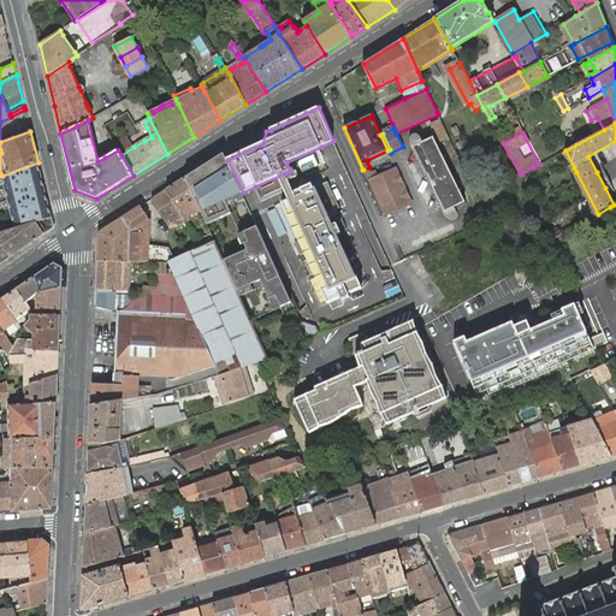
[(117,147),(118,150),(122,155),(134,147),(129,140),(128,136),(114,144),(117,147)]
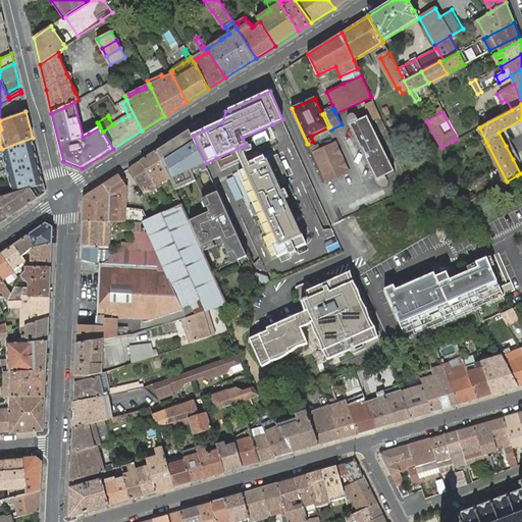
[(367,115),(350,123),(377,179),(394,170),(367,115)]
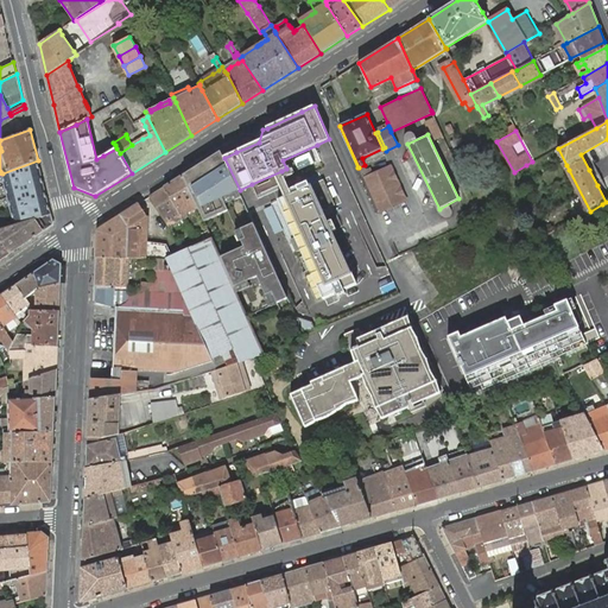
[(362,158),(365,165),(385,156),(382,149),(362,158)]
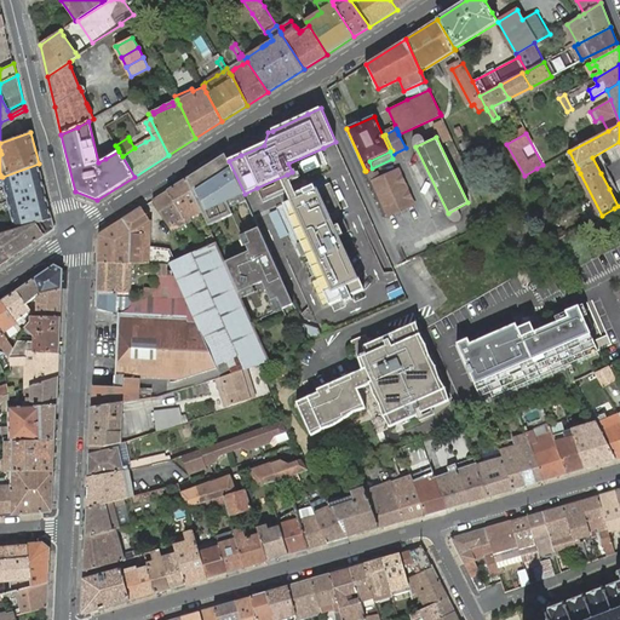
[(229,161),(225,154),(187,178),(199,205),(201,210),(202,212),(208,225),(234,213),(228,201),(245,194),(229,161)]
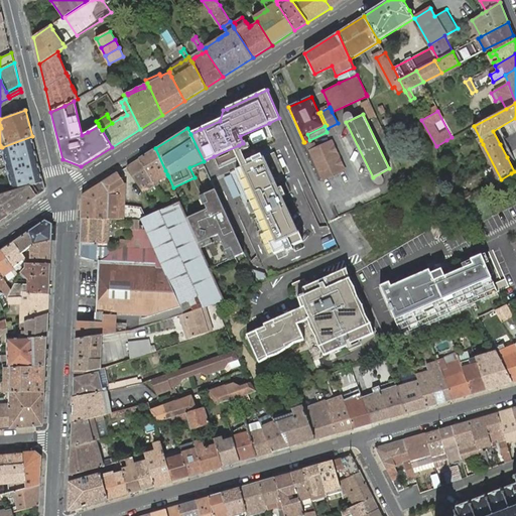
[(3,168),(6,167),(37,157),(32,136),(2,147),(6,164),(3,165),(3,168)]
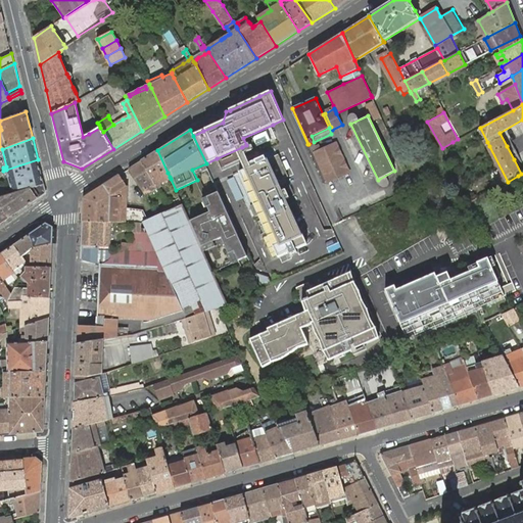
[(350,169),(338,142),(314,153),(326,180),(350,169)]
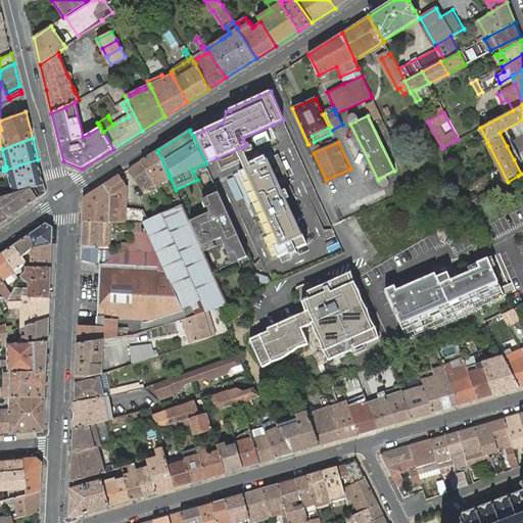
[(254,161),(246,145),(242,147),(249,163),(254,161)]
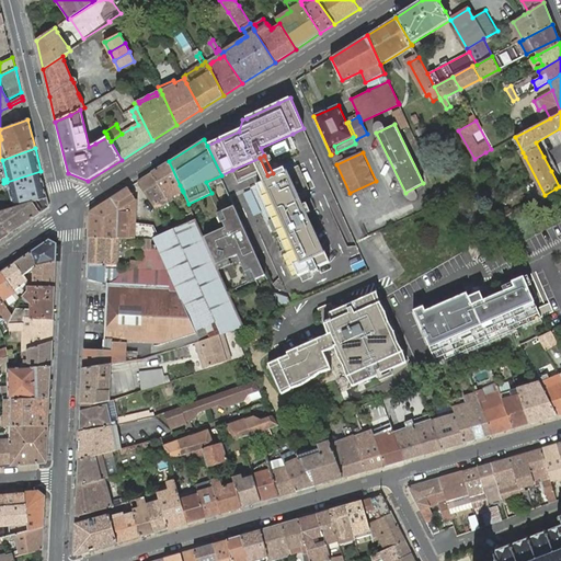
[(169,161),(152,172),(168,198),(172,196),(174,194),(176,196),(183,192),(182,190),(180,185),(169,161)]
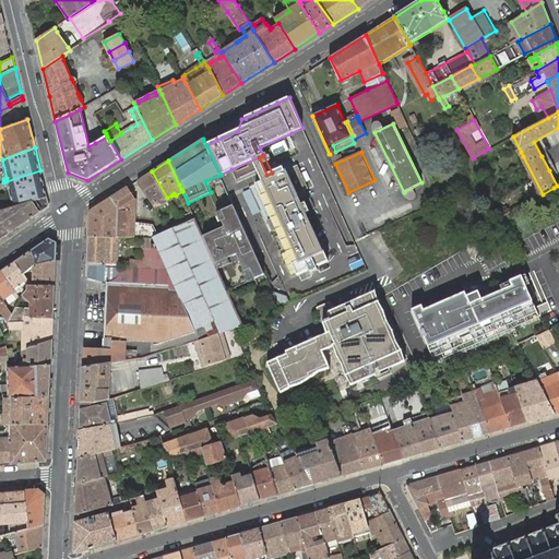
[(281,169),(272,173),(266,175),(268,179),(257,185),(297,275),(309,270),(311,273),(318,270),(317,266),(329,261),(306,213),(309,212),(306,203),(301,205),(297,194),(308,189),(297,166),(282,173),(281,169)]
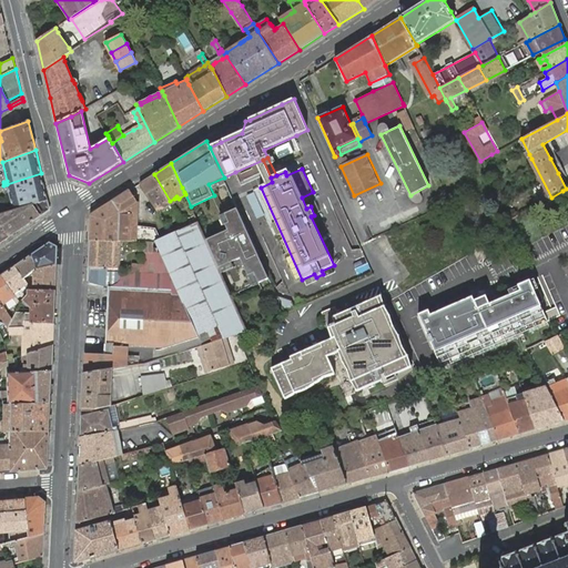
[(7,184),(11,199),(16,196),(23,194),(37,190),(44,188),(41,173),(7,184)]
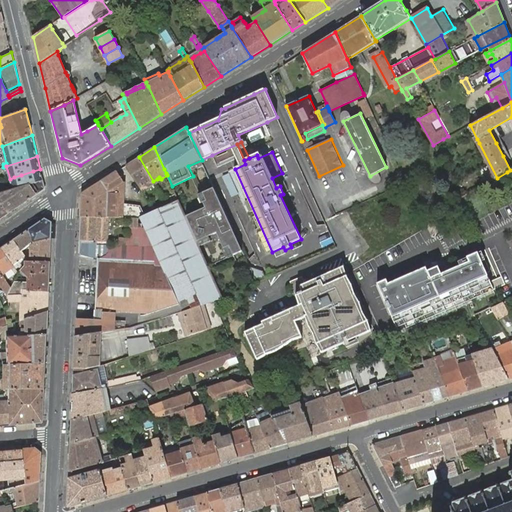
[(126,165),(143,191),(155,184),(153,181),(139,157),(126,165)]
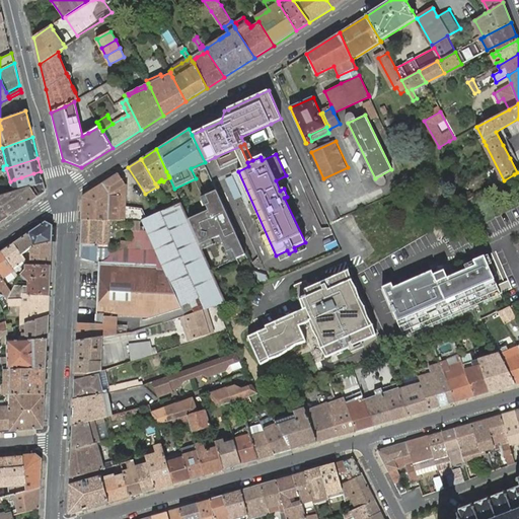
[(14,179),(10,181),(11,188),(12,193),(17,191),(24,189),(30,187),(36,186),(44,182),(43,178),(41,171),(33,173),(21,177),(14,179)]
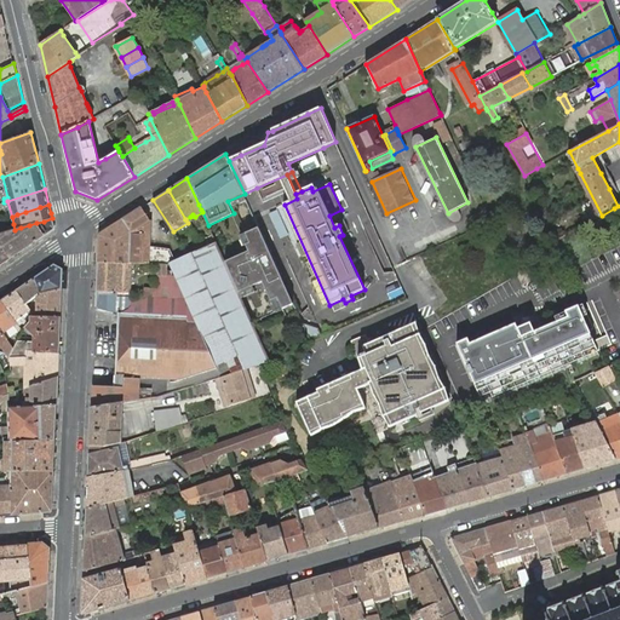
[(99,235),(98,262),(130,263),(132,263),(149,264),(149,235),(145,235),(147,223),(150,219),(142,207),(101,234),(99,235)]
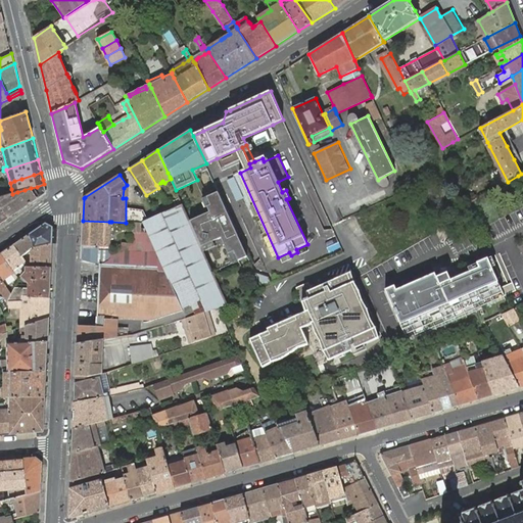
[(44,184),(37,187),(31,188),(25,190),(17,192),(12,194),(0,197),(0,203),(9,218),(38,199),(45,193),(46,192),(44,184)]
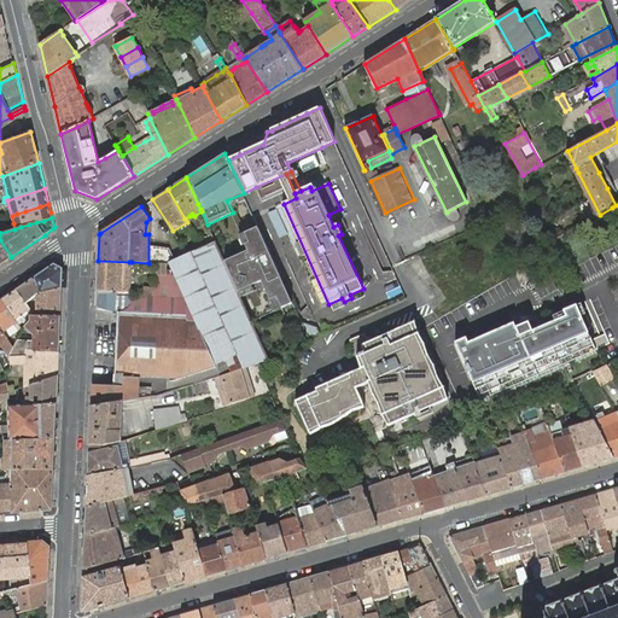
[(275,310),(292,303),(258,226),(242,234),(250,254),(226,264),(239,295),(263,284),(275,310)]
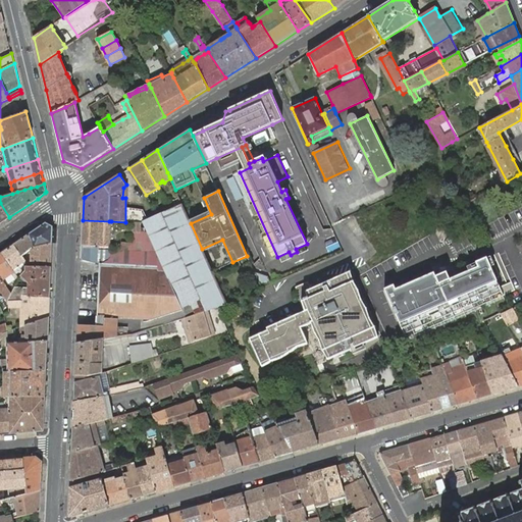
[(0,223),(9,217),(0,203),(0,223)]
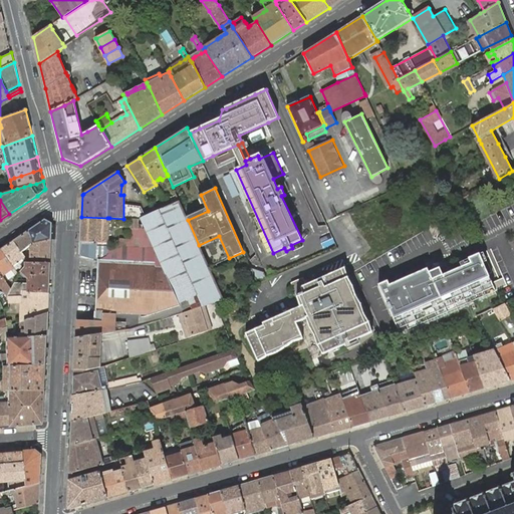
[(215,302),(223,299),(199,245),(188,220),(180,201),(169,206),(158,211),(150,214),(141,219),(140,218),(139,228),(131,228),(131,239),(120,238),(120,246),(108,245),(108,243),(105,242),(105,245),(97,245),(97,242),(80,241),(80,255),(98,260),(95,320),(77,319),(76,338),(102,334),(131,329),(171,317),(179,314),(192,310),(206,305),(215,302)]
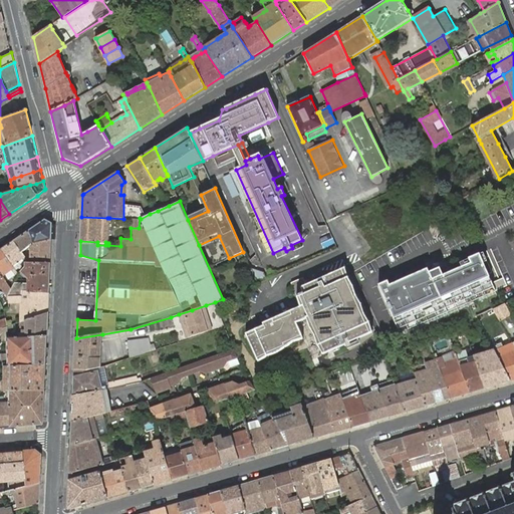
[(140,214),(141,219),(150,214),(148,210),(140,214)]
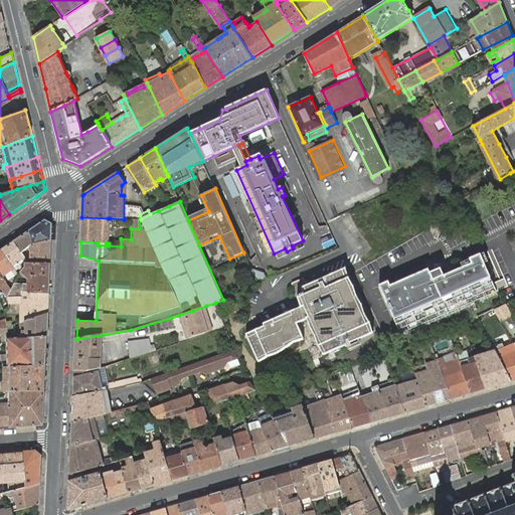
[(425,219),(431,228),(439,223),(435,214),(425,219)]
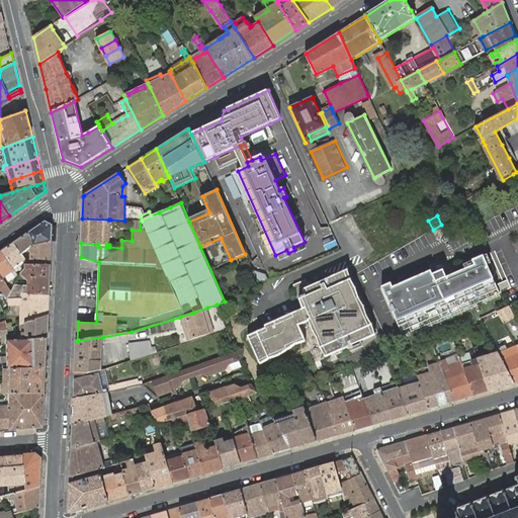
[(82,219),(81,243),(98,244),(98,247),(106,247),(106,244),(109,245),(110,220),(108,220),(82,219)]
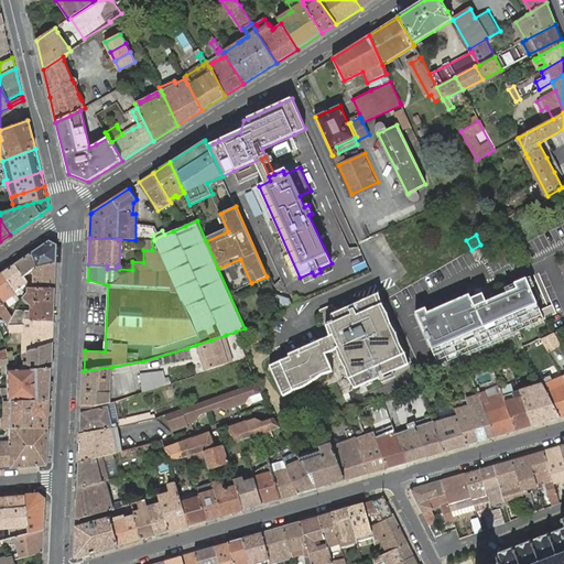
[(143,240),(143,250),(152,250),(153,239),(143,240)]
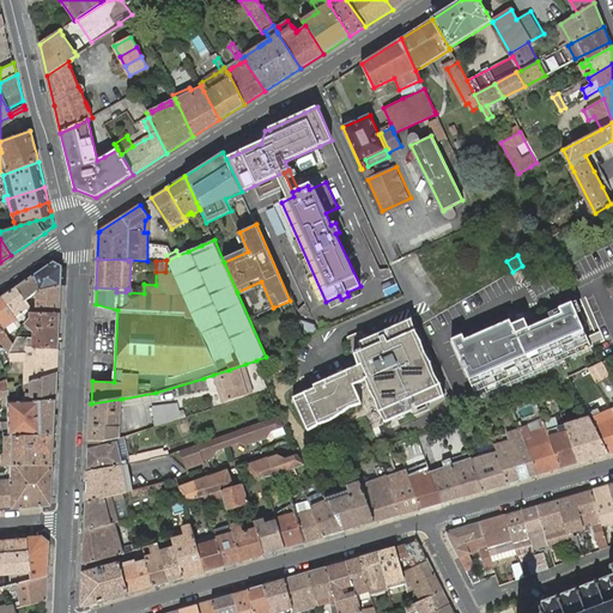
[(17,287),(26,301),(38,291),(61,286),(62,266),(54,262),(17,287)]
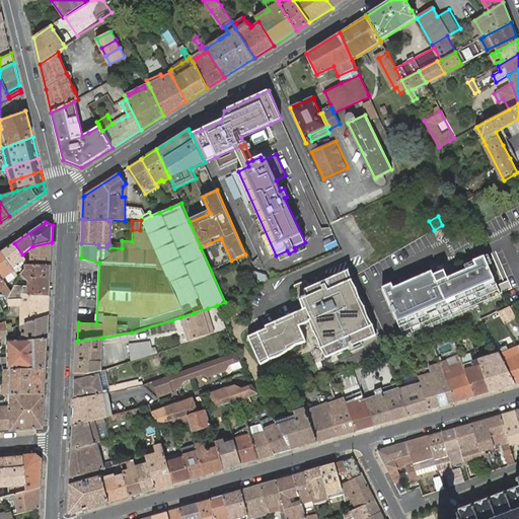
[(32,262),(27,262),(27,263),(26,265),(32,265),(51,266),(52,242),(32,246),(32,262)]
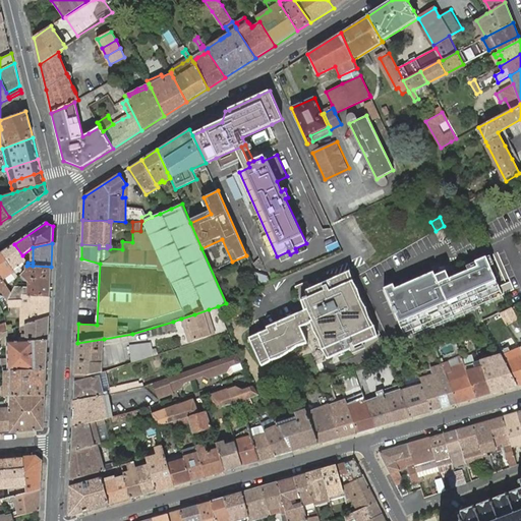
[(26,262),(22,255),(14,244),(1,252),(13,270),(23,263),(26,268),(26,266),(27,264),(27,263),(26,262)]
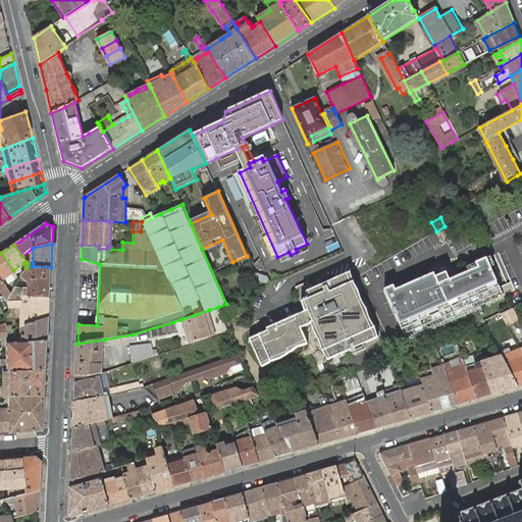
[(13,270),(1,253),(0,254),(0,275),(2,279),(10,274),(14,279),(17,277),(14,272),(13,270)]
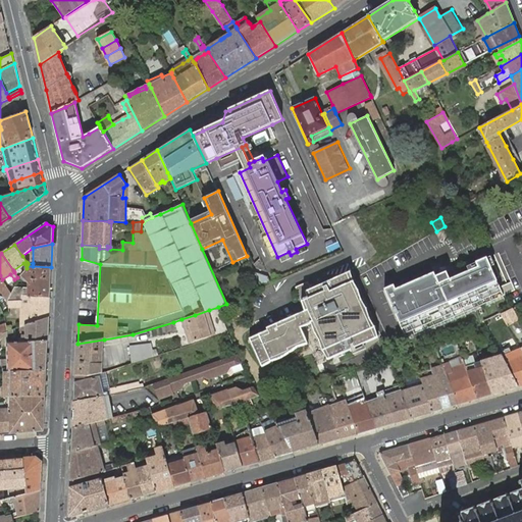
[(492,267),(488,258),(478,262),(479,267),(460,275),(456,268),(437,276),(435,270),(395,288),(394,285),(384,290),(405,337),(505,296),(492,267)]
